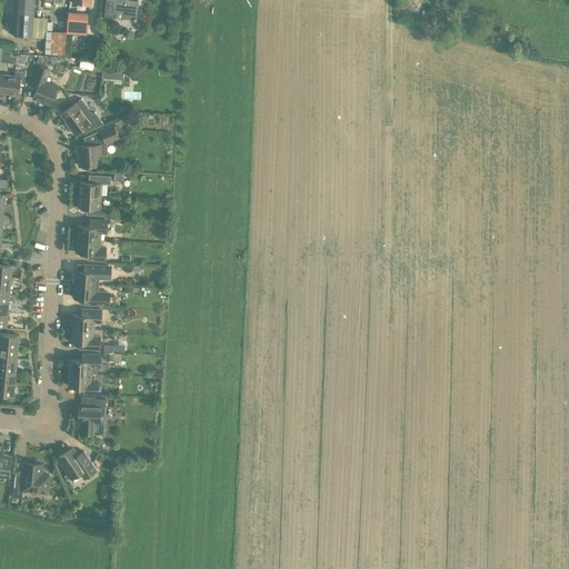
[(47,39),(47,31),(48,19),(33,18),(33,0),(16,0),(15,35),(31,36),(31,38),(46,39),(47,39)]
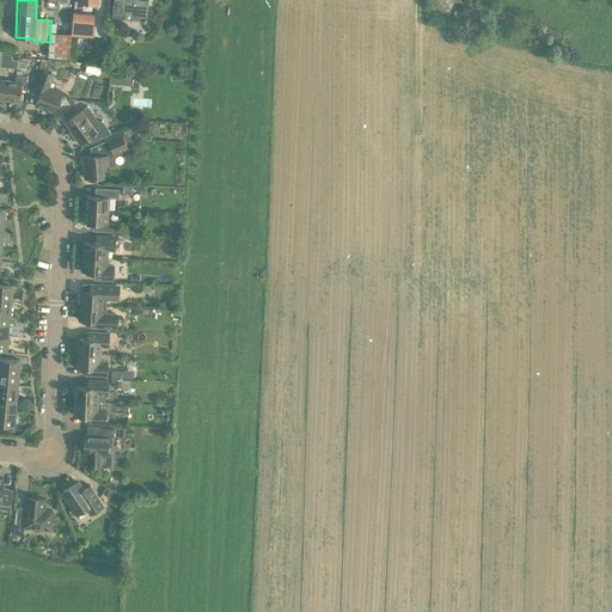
[(46,0),(46,8),(59,10),(60,0),(46,0)]
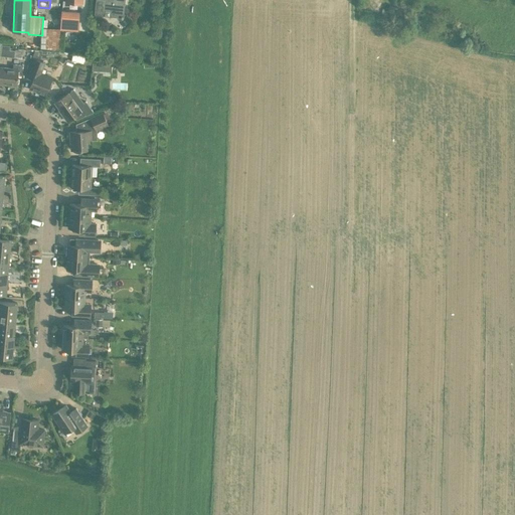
[(96,0),(94,14),(103,15),(104,10),(110,11),(110,16),(122,18),(124,0),(96,0)]
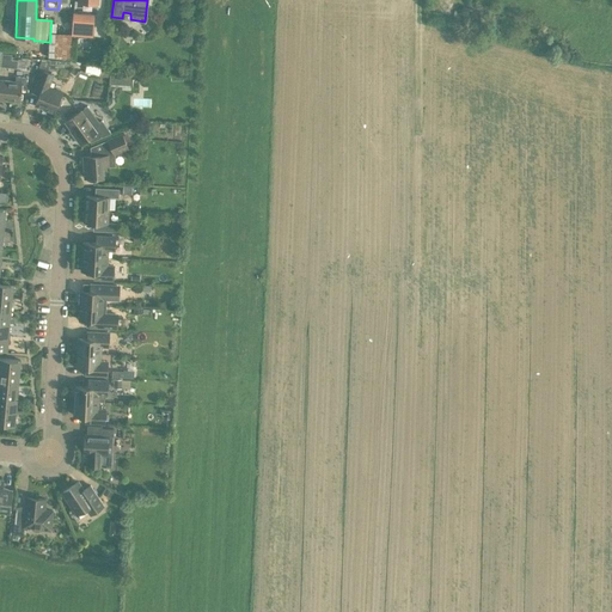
[(72,37),(93,38),(95,16),(73,13),(72,37)]
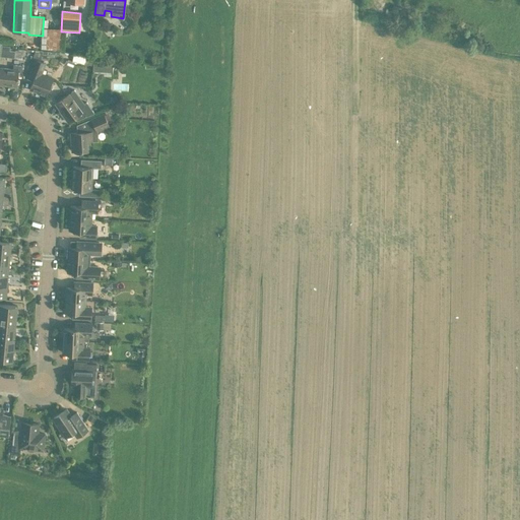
[(43,28),(43,36),(42,36),(41,50),(59,52),(60,30),(43,28)]
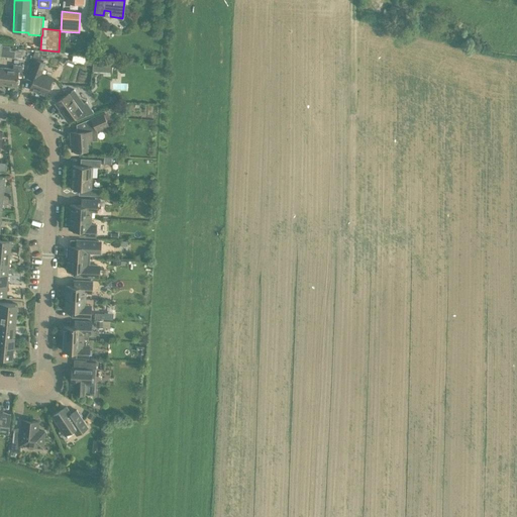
[(2,44),(1,56),(14,57),(15,49),(10,49),(10,45),(2,44)]
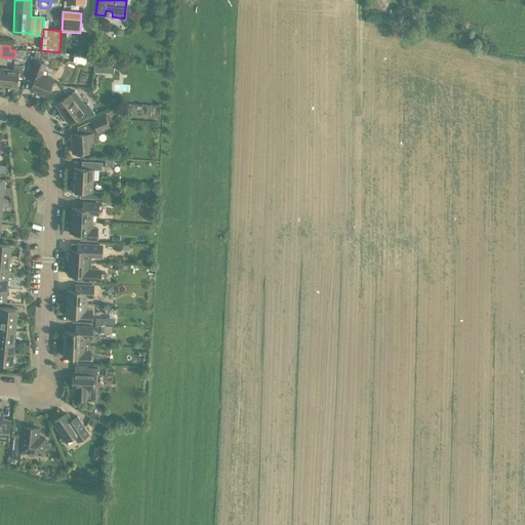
[(76,54),(74,62),(92,66),(93,58),(76,54)]
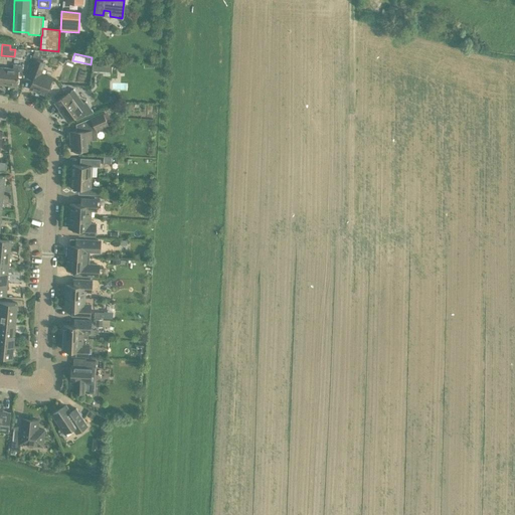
[(46,94),(52,76),(41,72),(45,61),(34,57),(27,75),(33,77),(30,88),(46,94)]
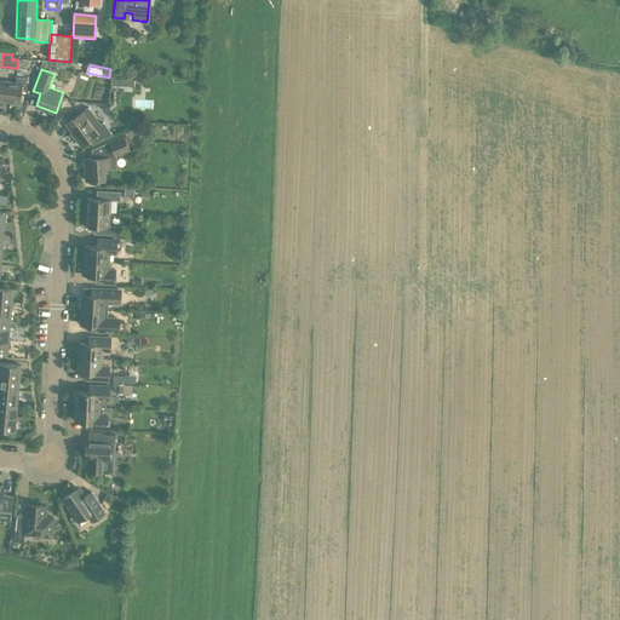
[(112,74),(112,84),(122,85),(122,74),(112,74)]
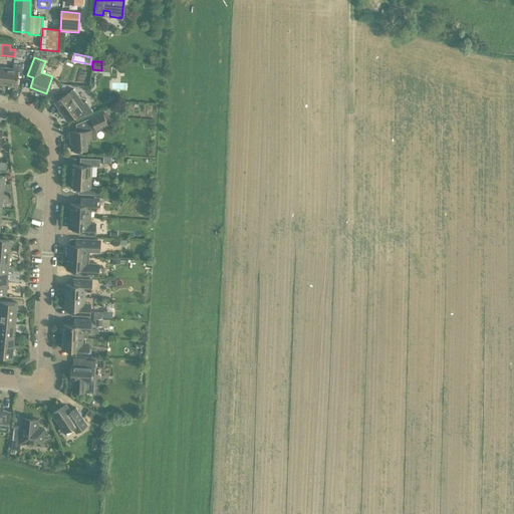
[(0,68),(0,81),(16,84),(18,71),(22,72),(23,64),(13,63),(13,68),(0,66),(0,68)]
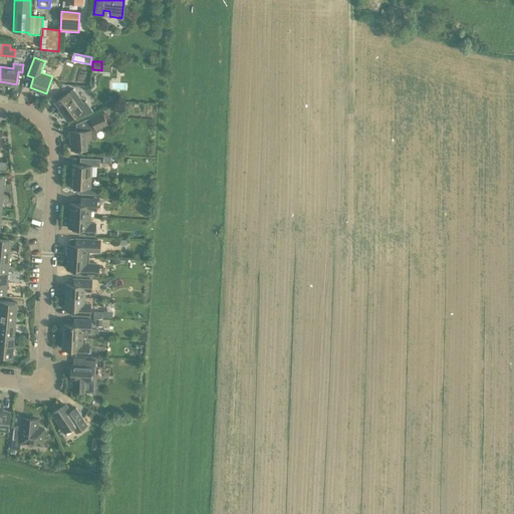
[(68,92),(55,101),(59,107),(59,108),(67,119),(74,115),(76,118),(93,111),(86,100),(83,102),(73,88),(68,92)]
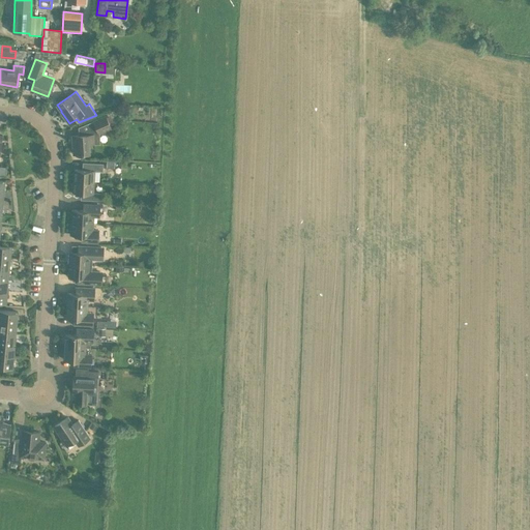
[(96,127),(98,133),(111,127),(106,115),(88,122),(89,124),(91,129),(96,127)]
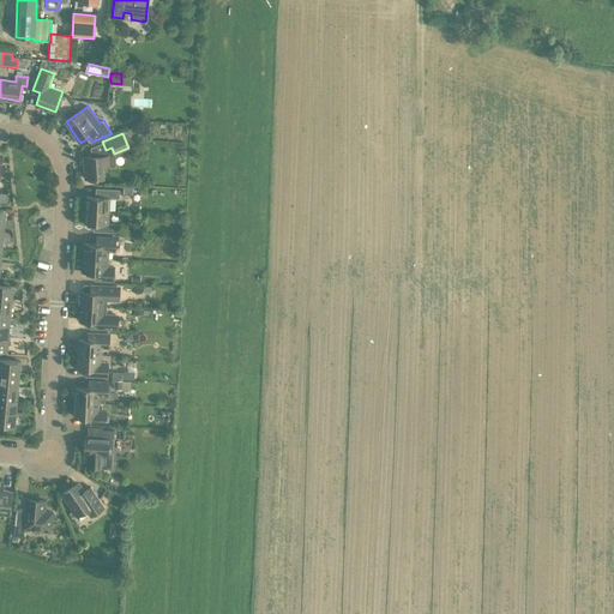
[(110,166),(109,156),(114,154),(112,148),(106,150),(103,144),(91,149),(91,156),(84,156),(85,178),(103,176),(103,166),(110,166)]
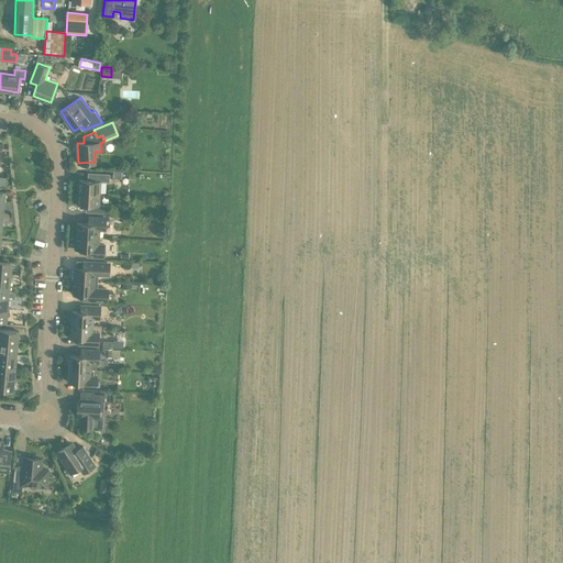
[(112,170),(111,179),(122,180),(123,172),(112,170)]
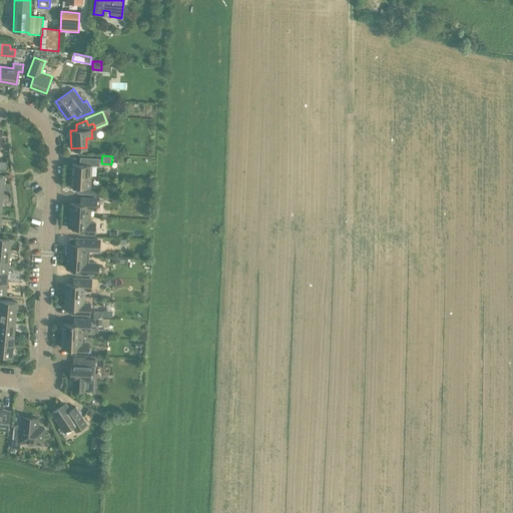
[(72,163),(71,174),(91,175),(91,164),(99,165),(100,157),(83,156),(83,163),(72,163)]
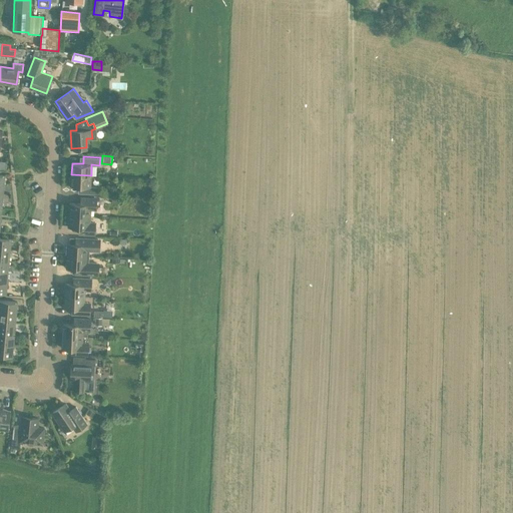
[(91,175),(71,174),(70,185),(82,186),(81,192),(98,193),(98,186),(90,185),(91,175)]
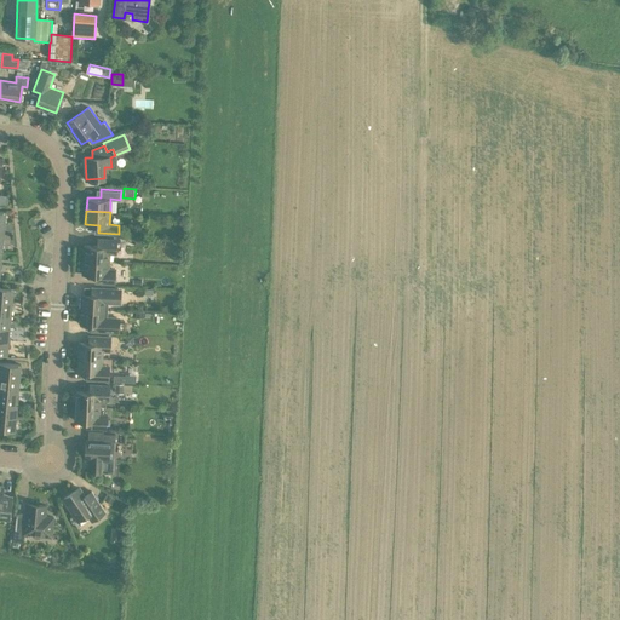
[(84,259),(109,260),(109,252),(116,253),(118,239),(98,237),(98,245),(85,245),(84,259)]
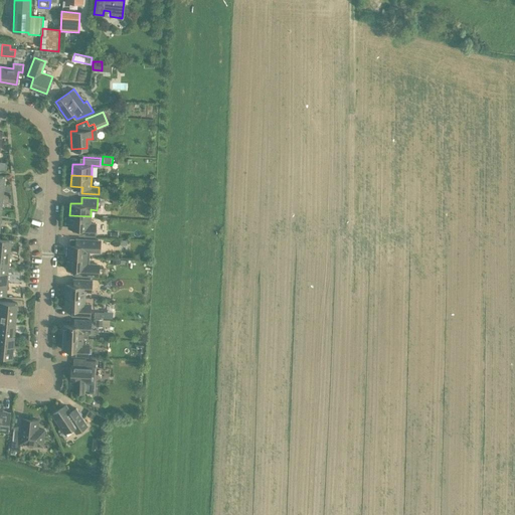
[(91,223),(91,216),(69,215),(68,227),(79,227),(79,233),(96,234),(97,223),(91,223)]
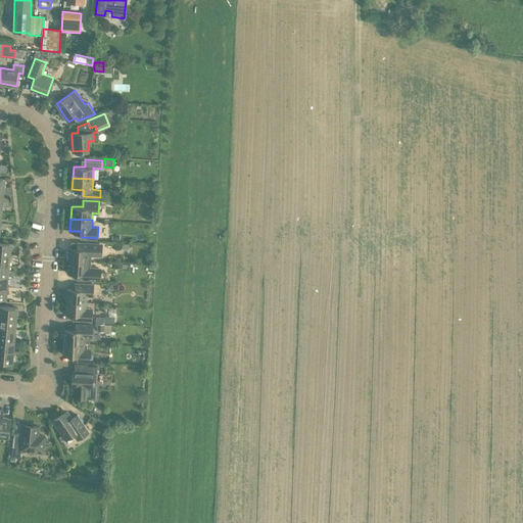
[(0,252),(11,253),(12,242),(0,241),(0,252)]
